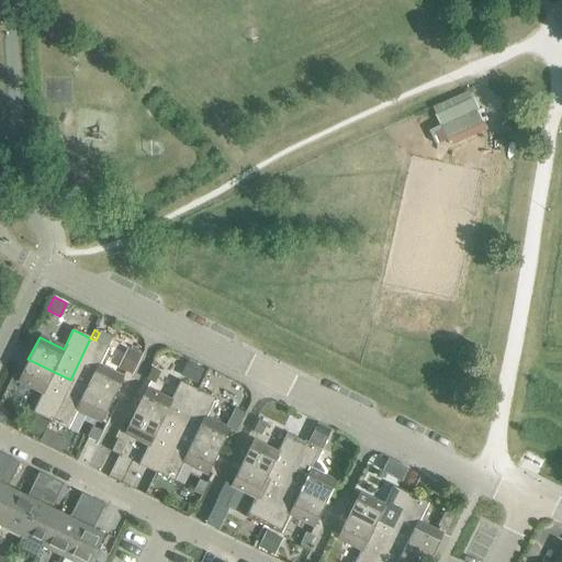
[(99,333),(96,340),(108,347),(112,338),(99,333)]
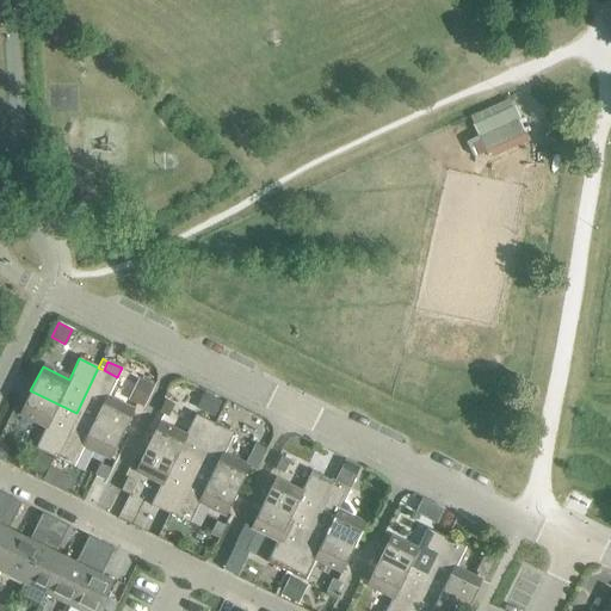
[(98,368),(76,413),(122,436),(134,411),(107,397),(117,377),(104,370),(98,368)]
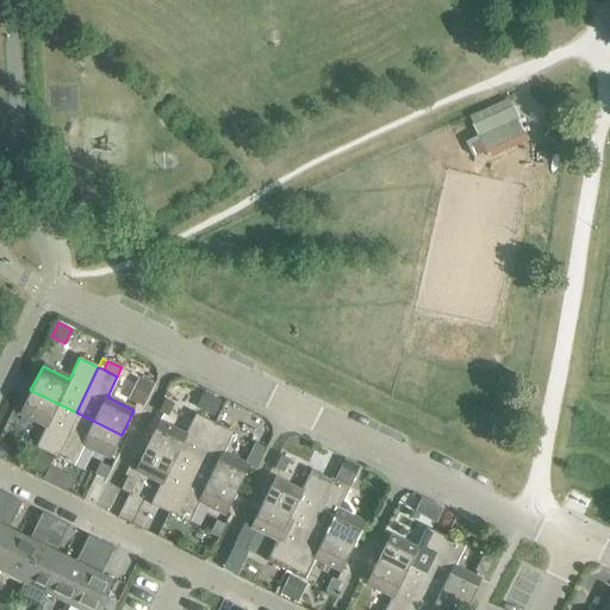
[(35,448),(54,458),(76,412),(30,390),(18,415),(44,428),(35,448)]
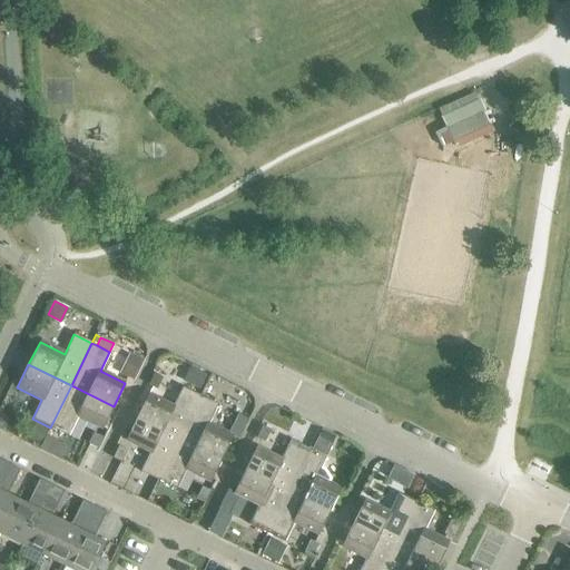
[(194,370),(187,384),(199,390),(206,375),(194,370)]
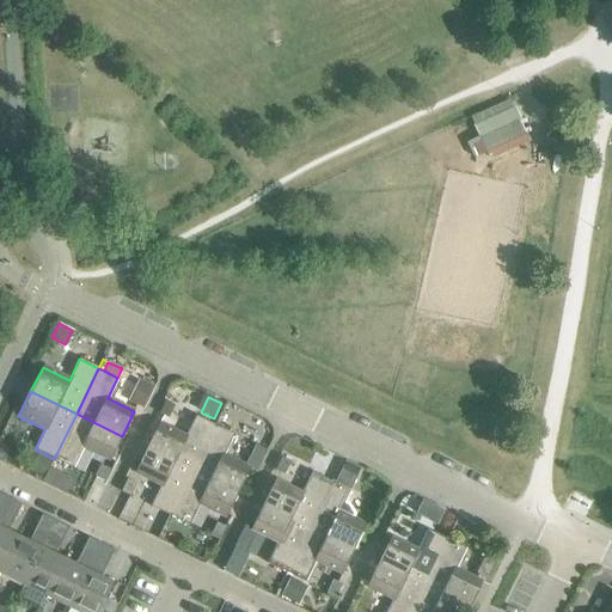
[(159,414),(167,418),(173,405),(165,401),(159,414)]
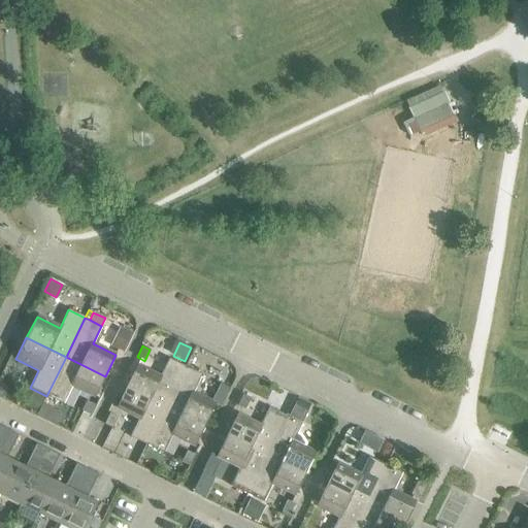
[(66,357),(46,396),(63,404),(71,387),(94,398),(105,376),(66,357)]
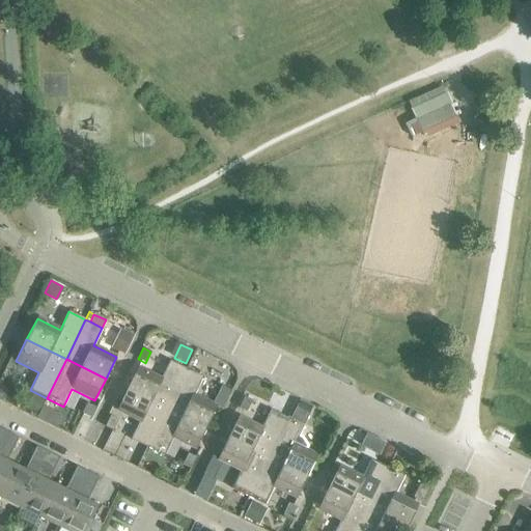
[(138,367),(127,389),(166,409),(186,369),(169,361),(161,379),(138,367)]
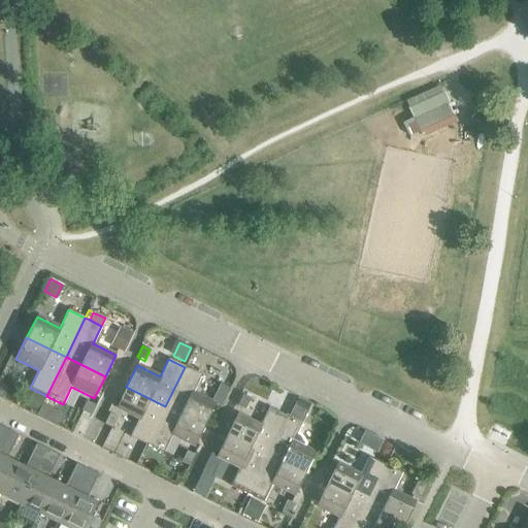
[(185,367),(165,406),(205,425),(216,404),(193,393),(201,375),(185,367)]
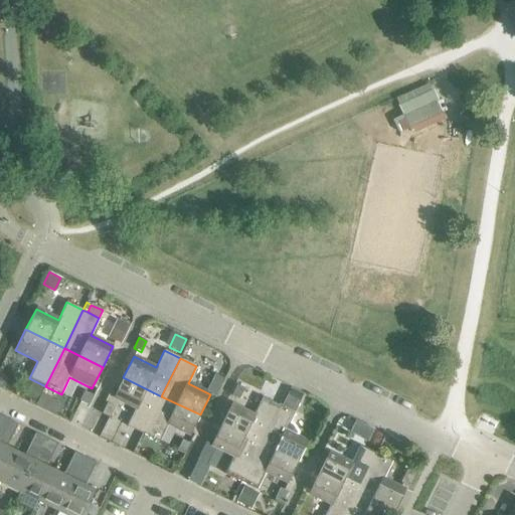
[(209,385),(216,389),(222,378),(214,374),(209,385)]
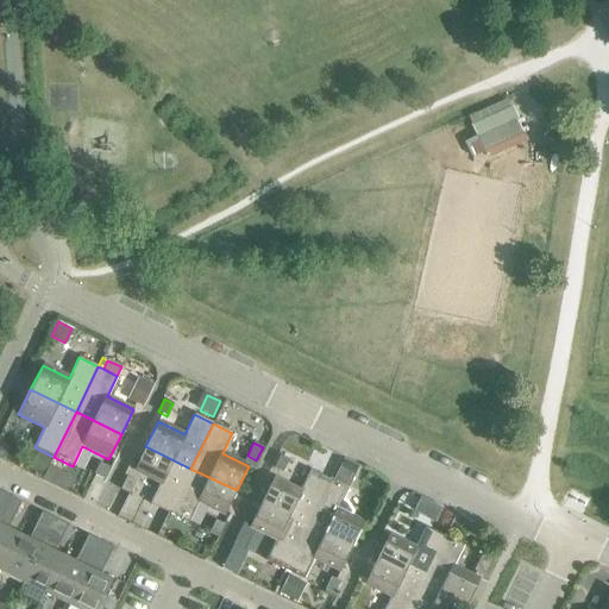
[(150,504),(169,514),(190,469),(145,446),(133,471),(159,484),(150,504)]
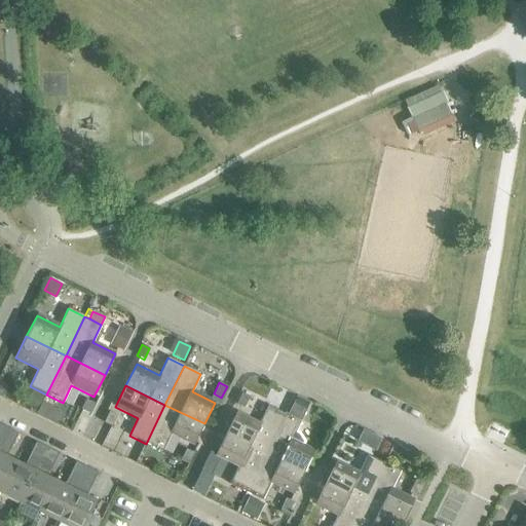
[(29,388),(22,403),(37,410),(44,396),(29,388)]
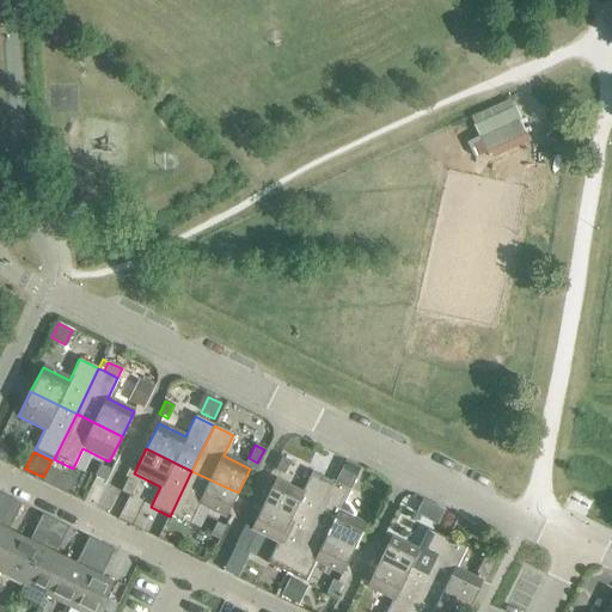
[(275,471),(283,475),(289,463),(281,458),(275,471)]
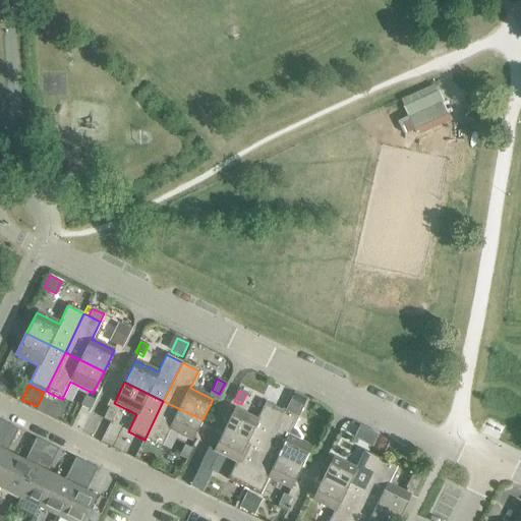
[(305,399),(294,394),(286,411),(296,416),(305,399)]
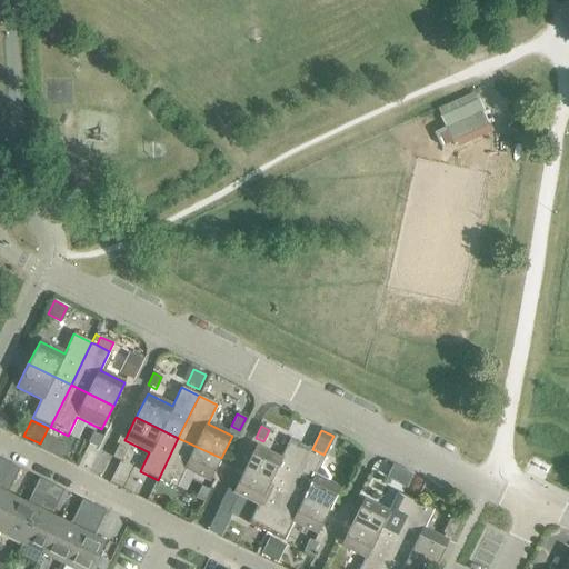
[(93,433),(88,446),(96,449),(101,438),(93,433)]
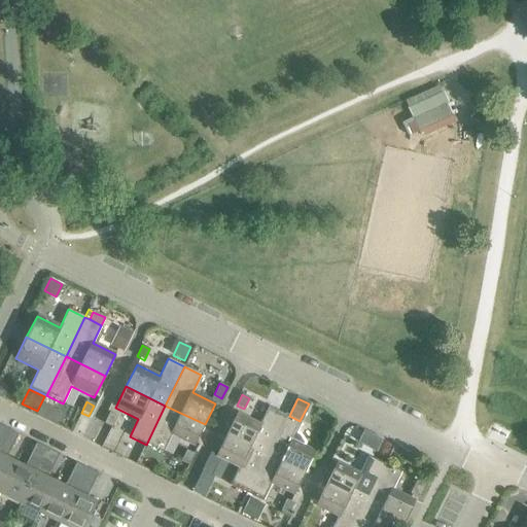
[(42,403),(36,416),(43,419),(49,407),(42,403)]
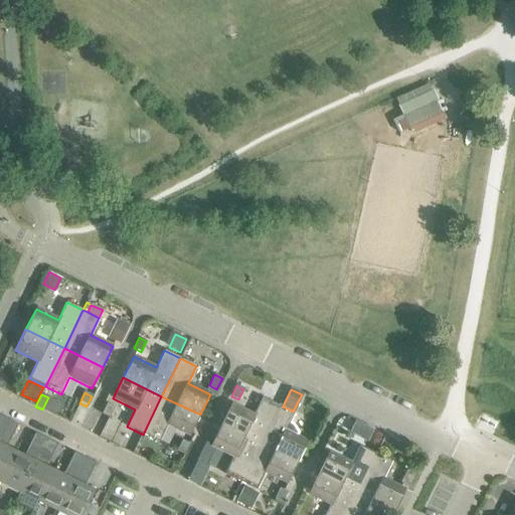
[(161,396),(143,435),(159,443),(167,424),(189,436),(200,414),(161,396)]
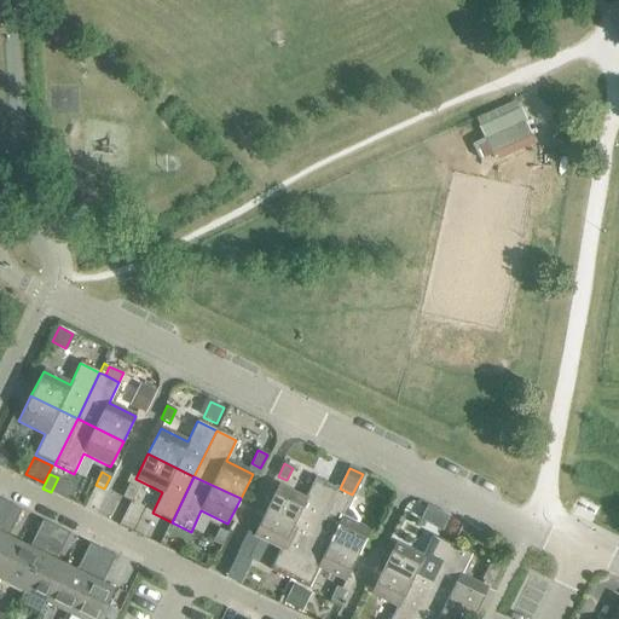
[(278,486),(265,512),(312,533),(334,487),(314,478),(305,499),(278,486)]
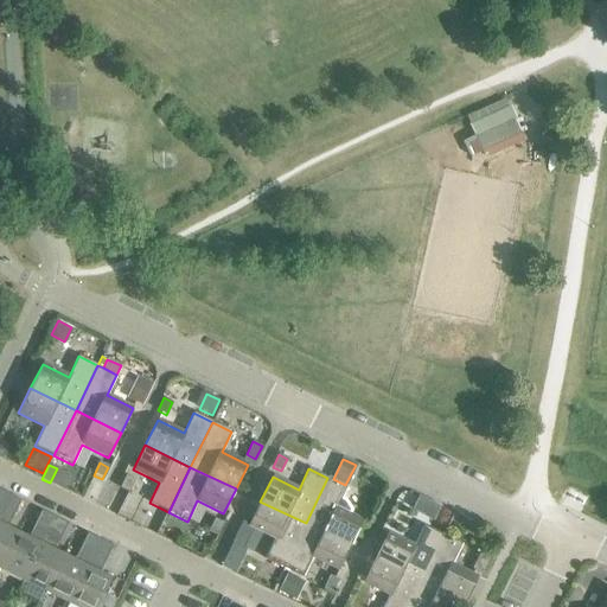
[(119,487),(128,492),(134,479),(126,475),(119,487)]
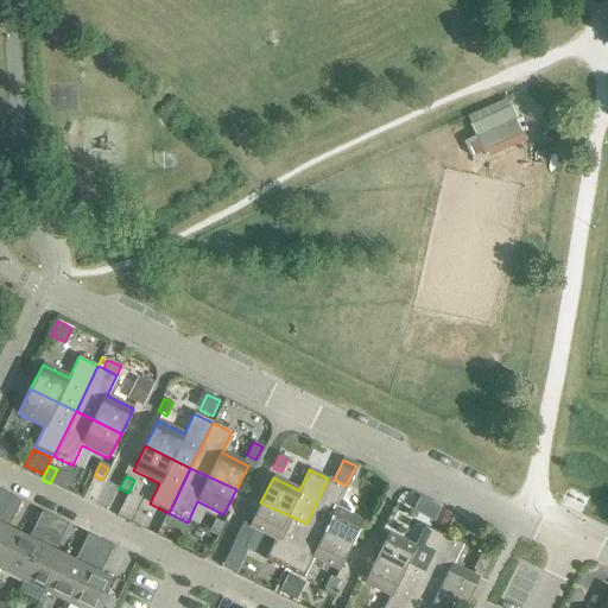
[(328,479),(306,524),(352,546),(363,521),(337,508),(347,488),(328,479)]
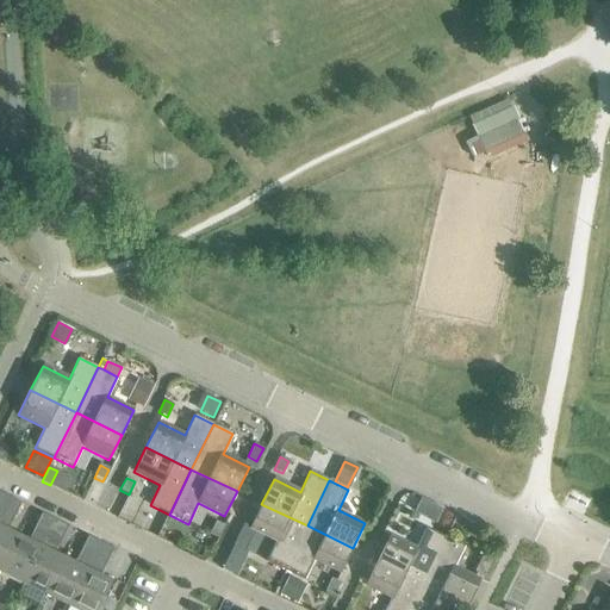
[(0,512),(0,571),(18,535),(7,530),(20,503),(8,497),(0,512)]
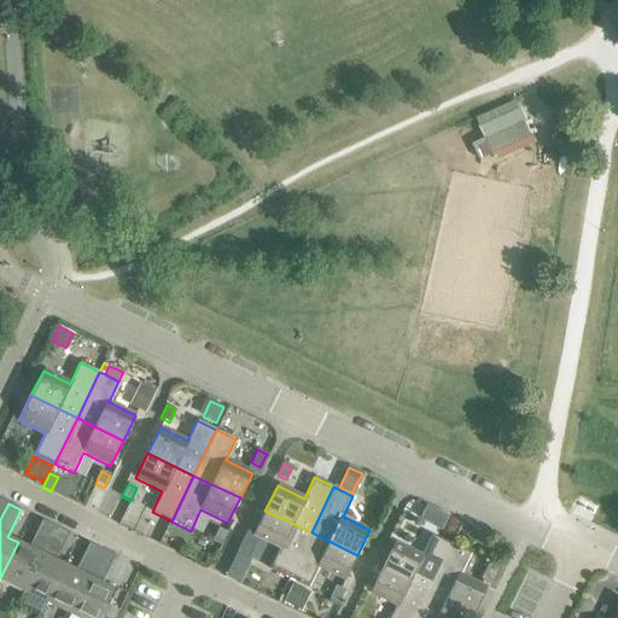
[(269,570),(289,578),(312,532),(264,511),(252,535),(279,548),(269,570)]
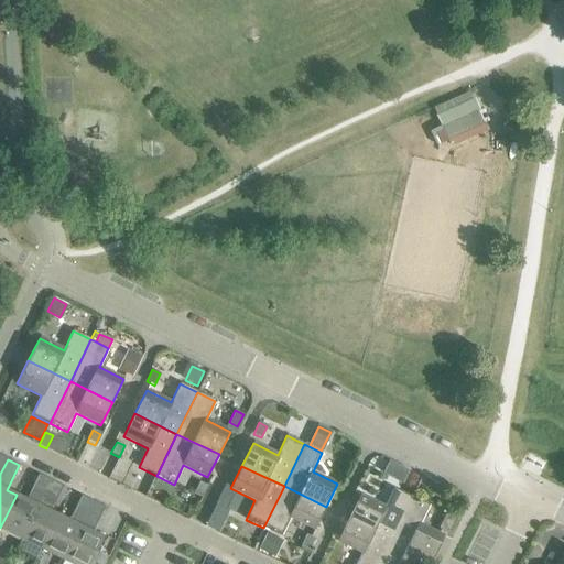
[(392,478),(392,480),(402,485),(409,470),(399,466),(392,478)]
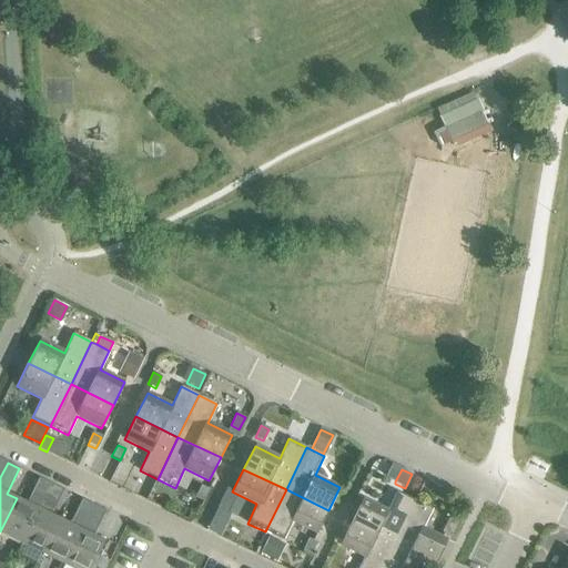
[(0,531),(0,533),(21,544),(50,484),(39,478),(26,504),(17,498),(0,531)]
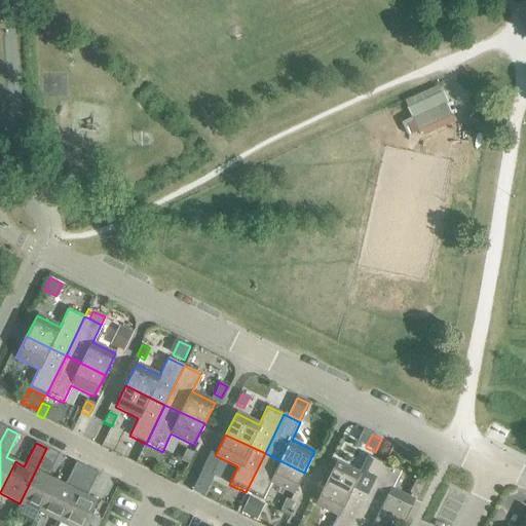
[(20,503),(39,513),(55,481),(46,477),(58,453),(46,448),(20,503)]
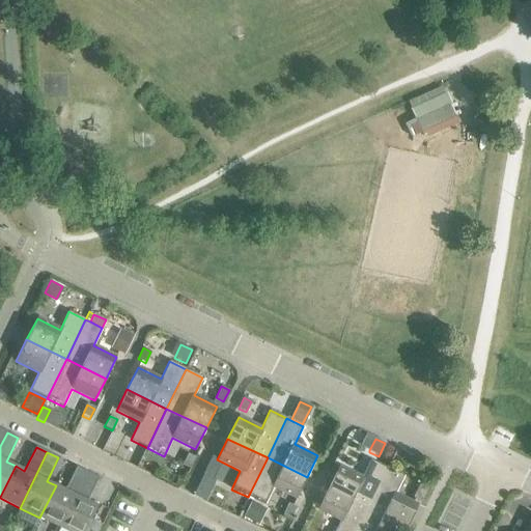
[(188,454),(183,465),(190,469),(195,457),(188,454)]
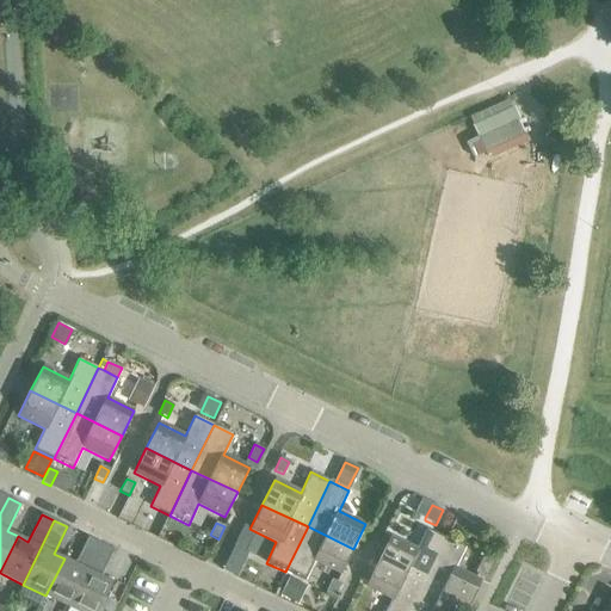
[(308,526),(285,572),(304,581),(314,561),(340,574),(353,549),(308,526)]
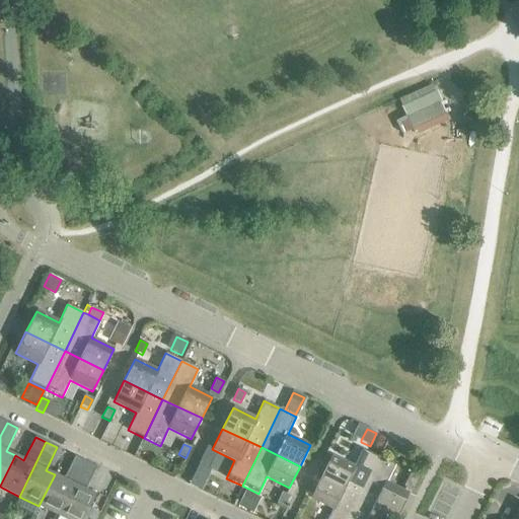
[(331,456),(320,476),(359,496),(378,457),(362,449),(354,466),(331,456)]
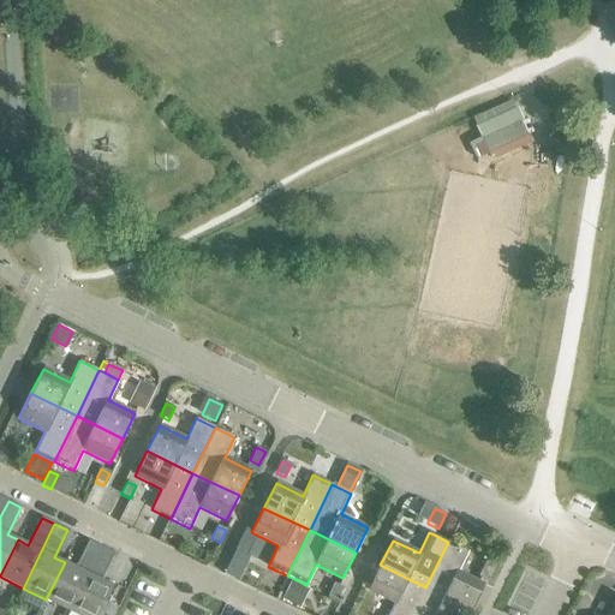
[(237,551),(246,556),(252,543),(244,538),(237,551)]
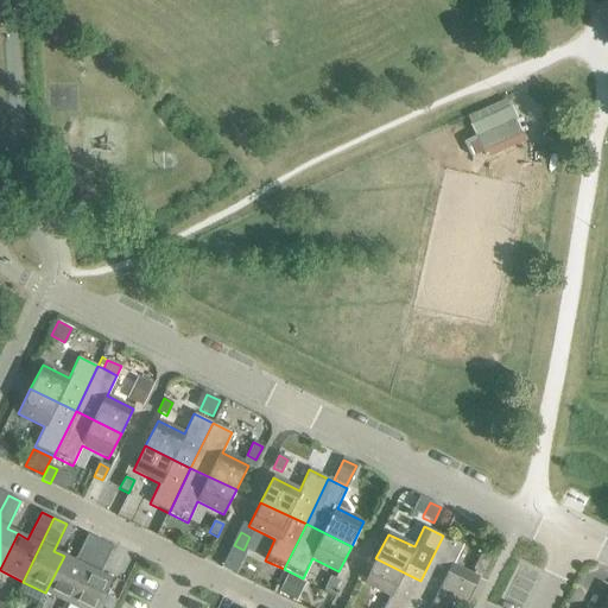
[(45,593),(69,605),(100,540),(87,534),(74,562),(64,556),(45,593)]
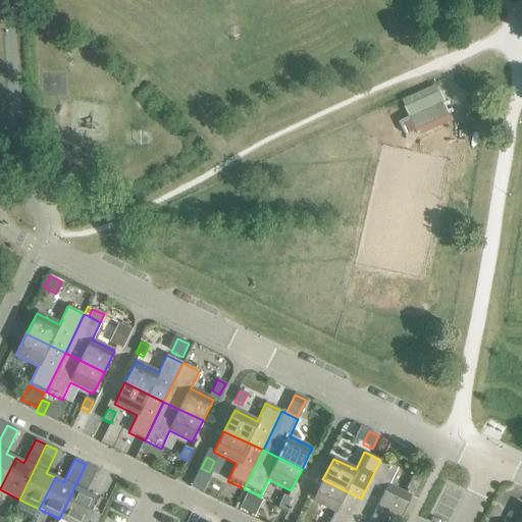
[(380,460),(361,499),(400,518),(411,497),(388,485),(397,468),(380,460)]
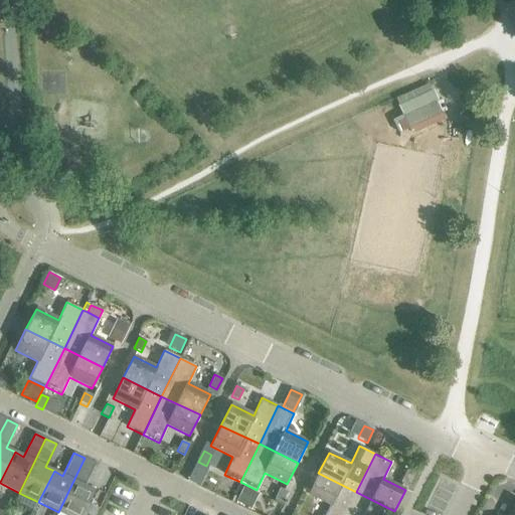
[(84,458),(58,512),(64,514),(81,514),(94,491),(83,486),(96,463),(84,458)]
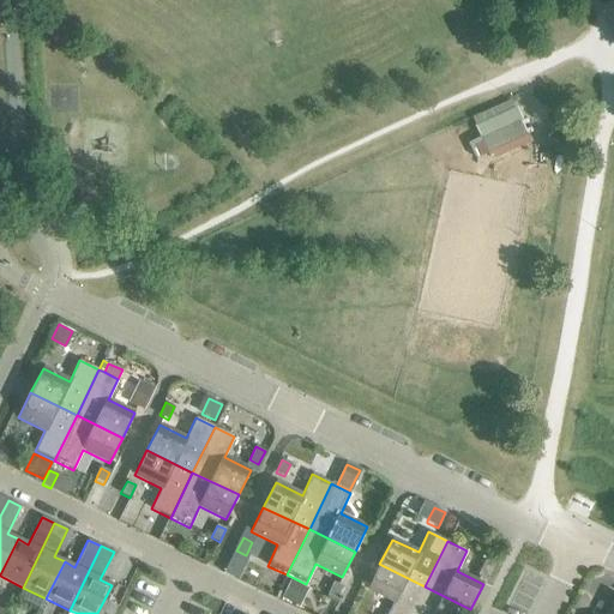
[(387,613),(411,613),(425,587),(379,564),(367,589),(393,602),(387,613)]
